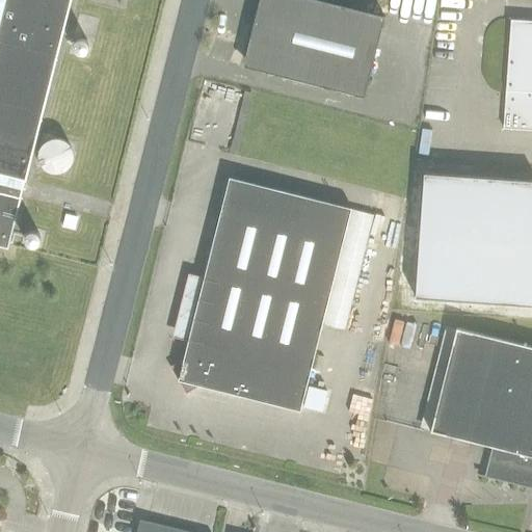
[(0,0),(0,246),(8,249),(70,0),(0,0)]
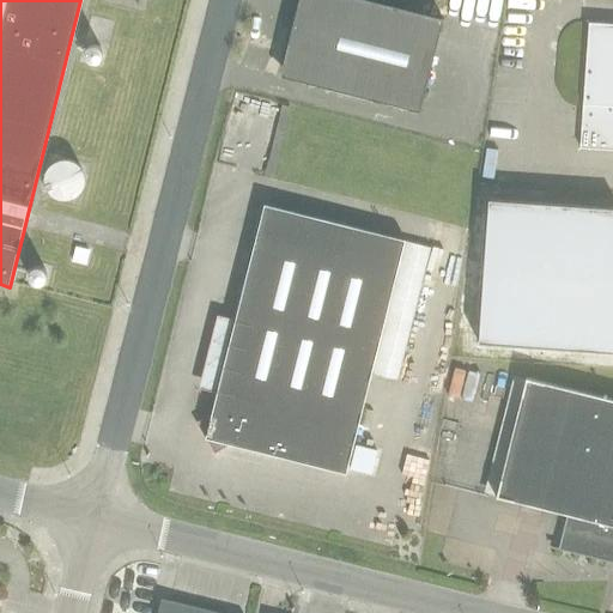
[(420,113),(443,19),(365,0),(298,0),(280,78),(420,113)]
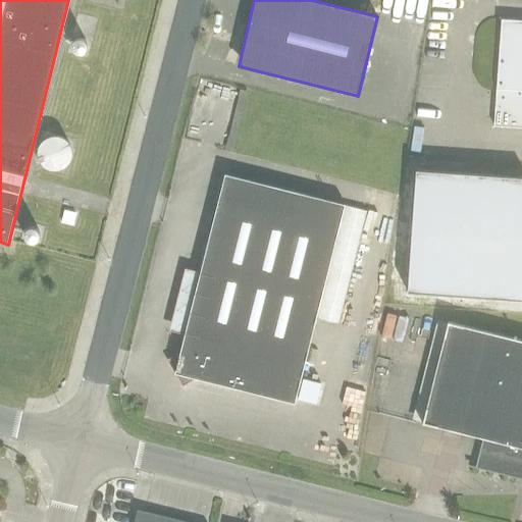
[(493,126),(521,127),(521,20),(502,19),(493,126)]
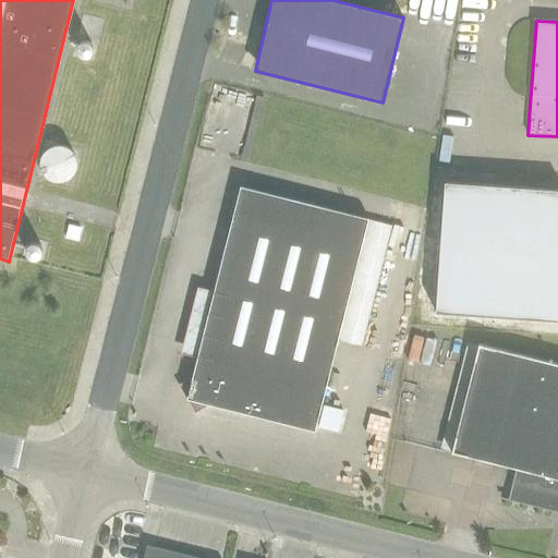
[(72,178),(77,164),(72,150),(58,144),(45,150),(38,164),(45,178),(58,183),(72,178)]
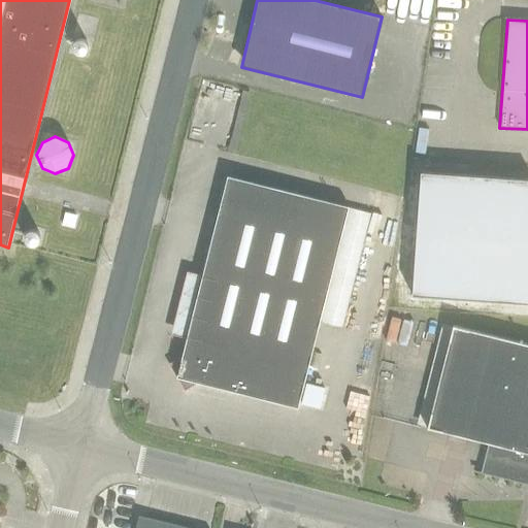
[(527,179),(421,172),(411,296),(527,303),(527,179)]
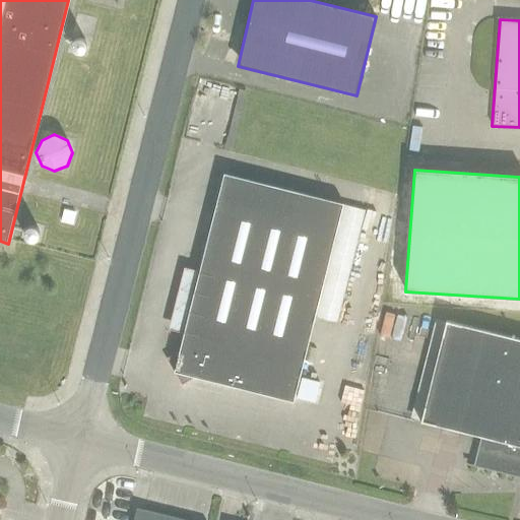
[(337,323),(366,210),(343,204),(224,174),(179,351),(167,359),(182,384),(194,377),(294,402),(315,317),(337,323)]
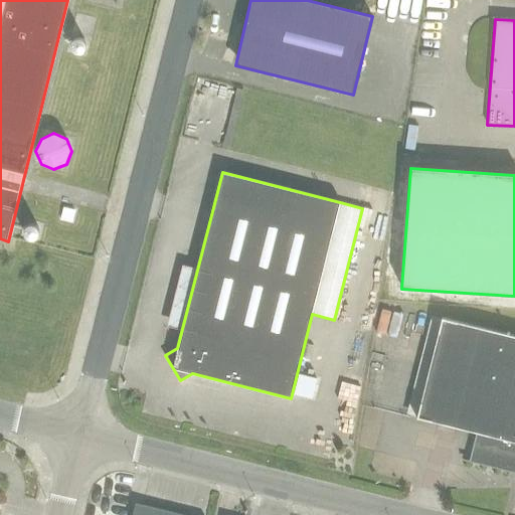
[(514,336),(442,318),(416,417),(476,433),(469,461),(463,459),(463,461),(514,473),(514,336)]
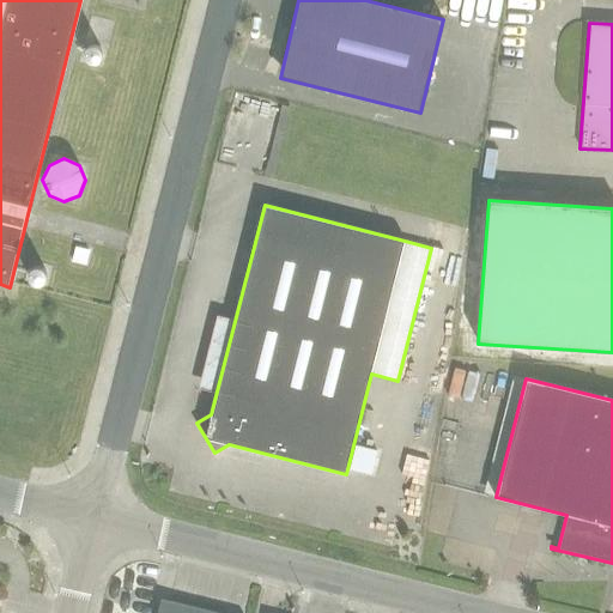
[(167,612),(165,612),(216,612),(170,601),(167,612)]
